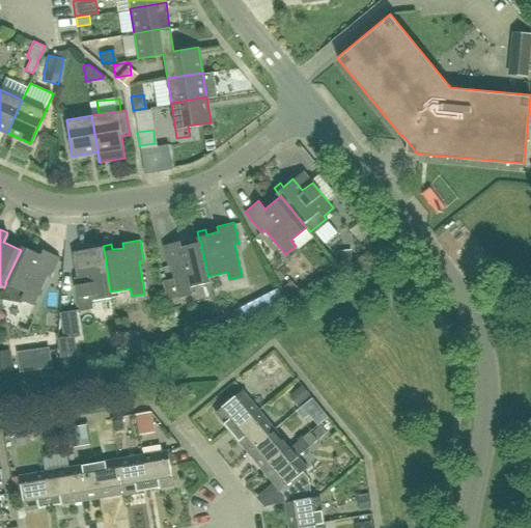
[(200,241),(199,241),(186,245),(185,240),(168,243),(173,264),(171,265),(178,296),(191,293),(190,285),(210,281),(208,276),(207,276),(200,241)]
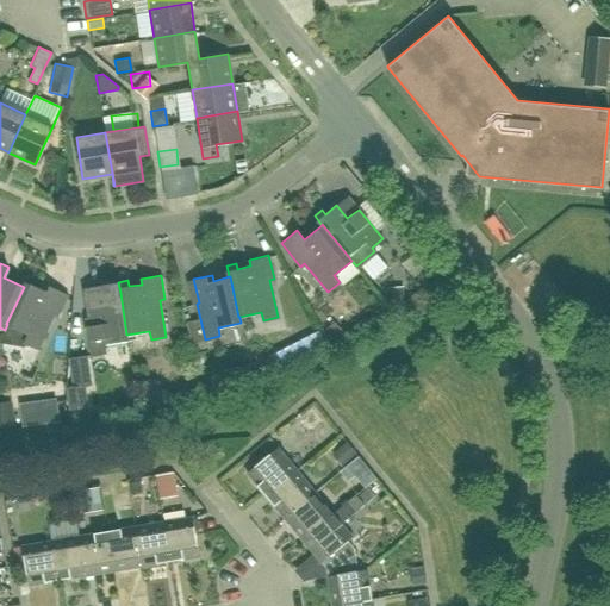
[(5,330),(0,338),(0,341),(38,348),(54,313),(58,316),(68,294),(50,286),(48,292),(35,286),(37,280),(29,276),(24,287),(6,324),(7,324),(5,330)]
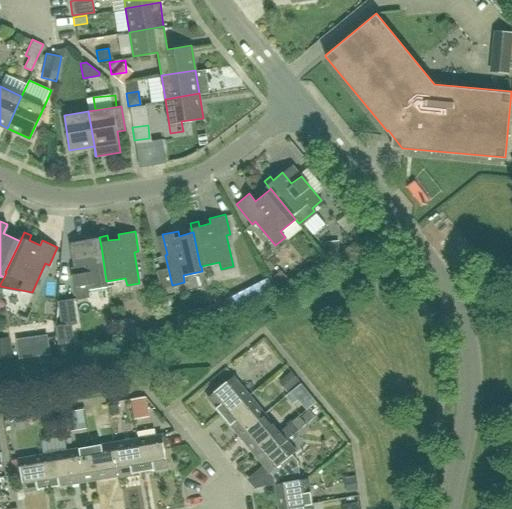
[(74,248),(71,249),(74,265),(72,266),(77,298),(89,296),(88,288),(107,285),(106,281),(101,246),(99,237),(73,241),(74,248)]
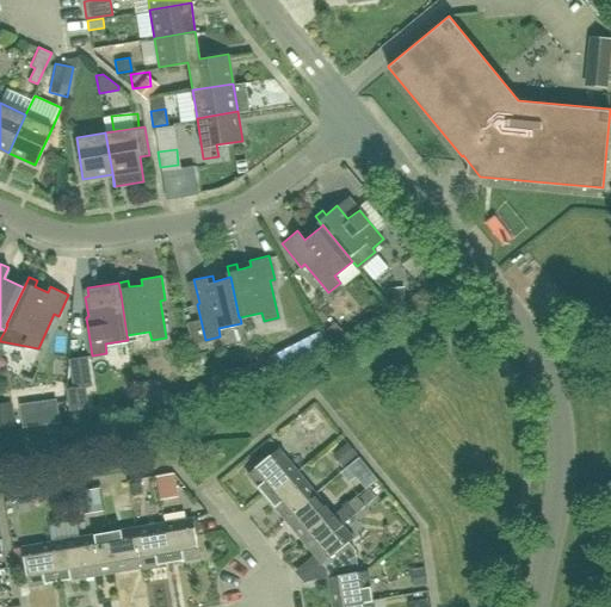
[(76,386),(99,384),(97,355),(74,358),(76,386)]
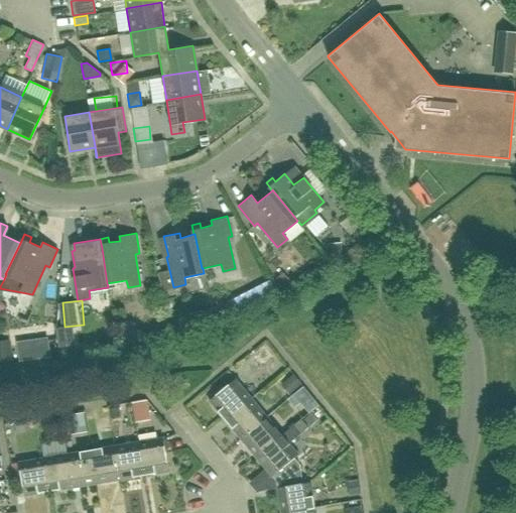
[(49,337),(40,338),(42,358),(52,356),(49,337)]
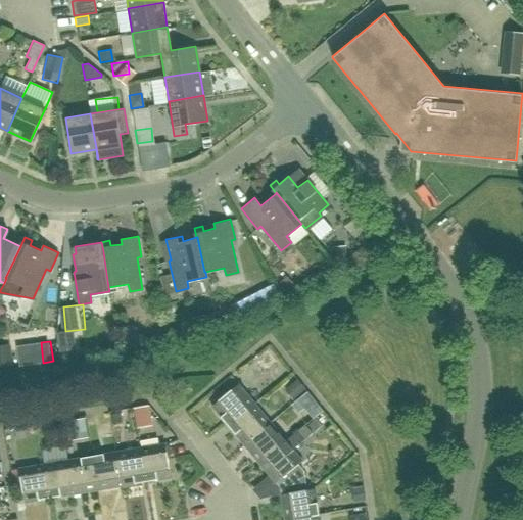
[(276,360),(267,349),(256,358),(266,369),(276,360)]
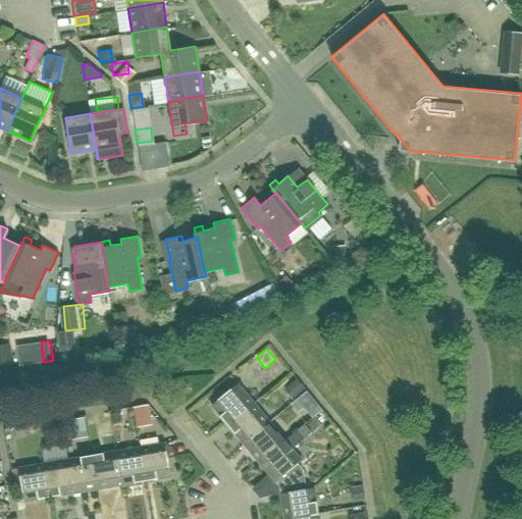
[(304,386),(296,377),(282,388),(292,398),(304,386)]
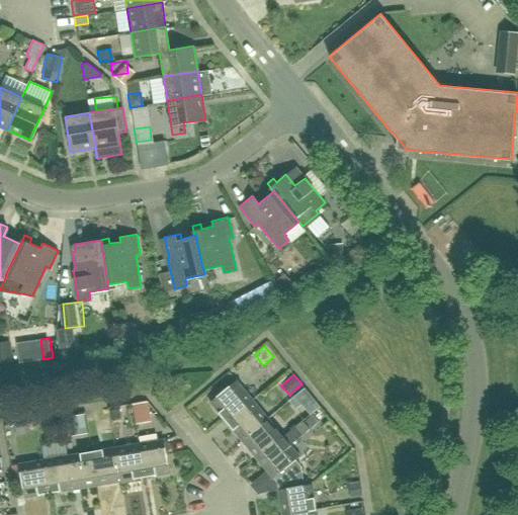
[(226,420),(252,399),(236,379),(209,401),(226,420)]
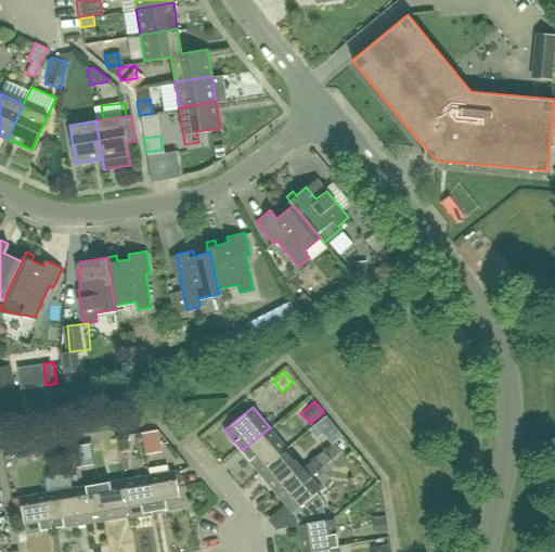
[(341,434),(325,414),(314,423),(323,433),(326,431),(335,439),(341,434)]
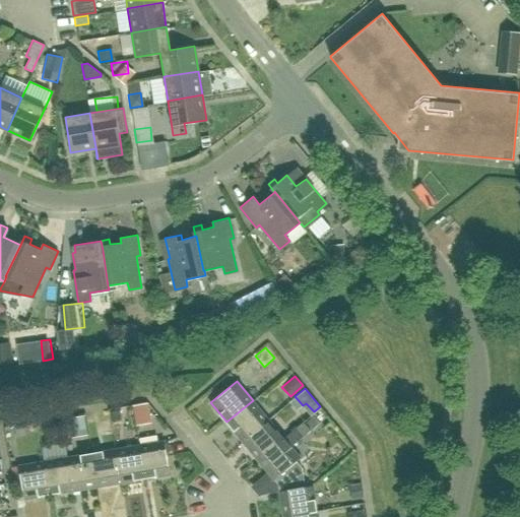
[(226,422),(242,441),(268,418),(253,400),(226,422)]
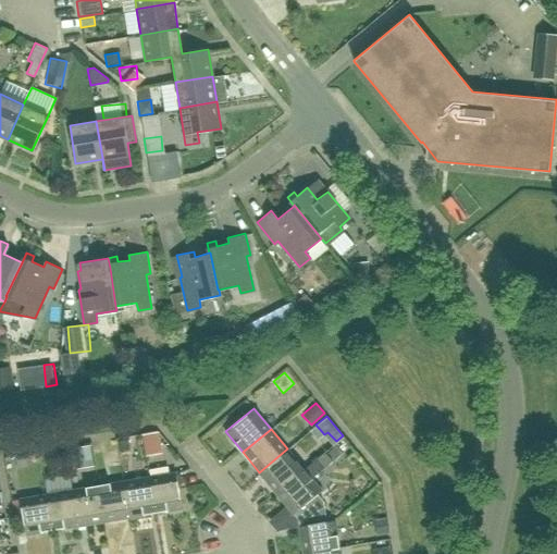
[(159,443),(157,430),(141,433),(144,446),(159,443)]
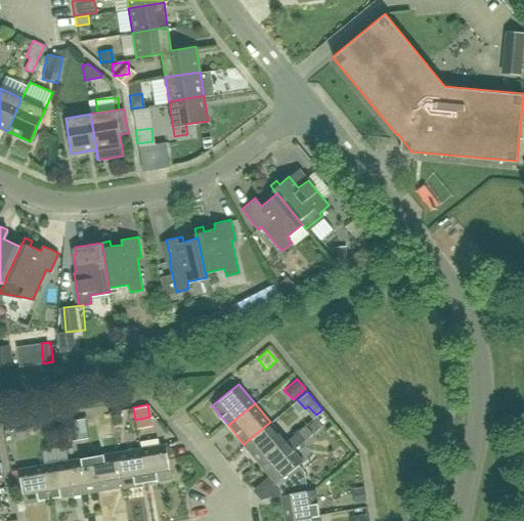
[(121,422),(120,413),(110,414),(111,424),(121,422)]
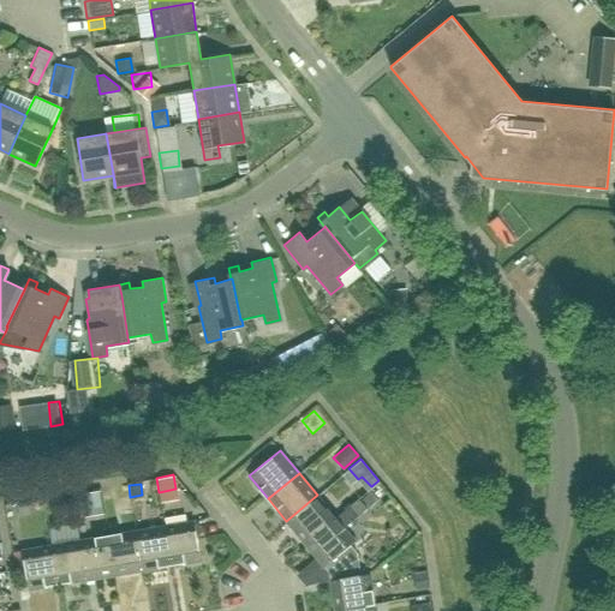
[(103,513),(99,490),(79,493),(83,516),(103,513)]
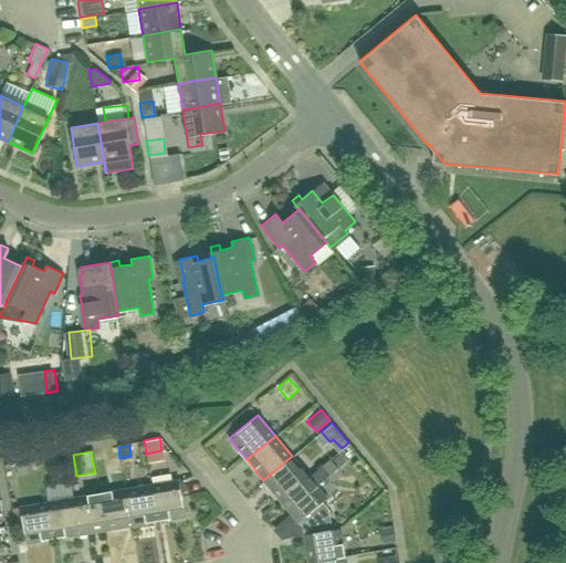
[(308,476),(292,456),(263,480),(281,500),(308,477),(308,476)]
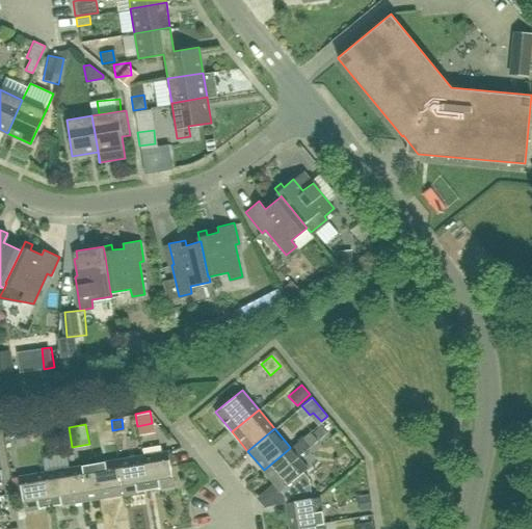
[(290,448),(264,470),(284,495),(285,503),(312,498),(312,497),(309,478),(303,471),(307,468),(297,456),(317,440),(310,431),(290,447),(290,448)]
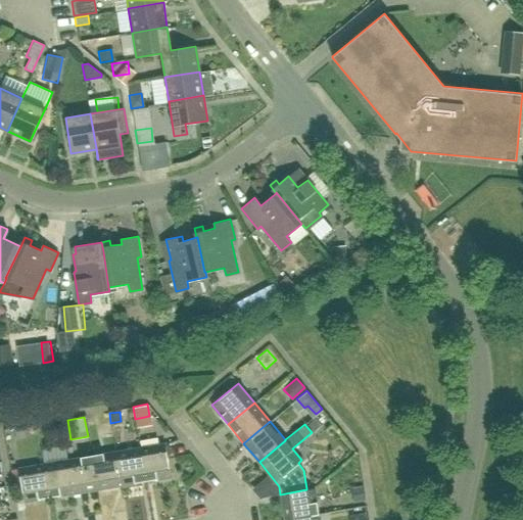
[(140,446),(146,480),(171,476),(164,442),(140,446)]
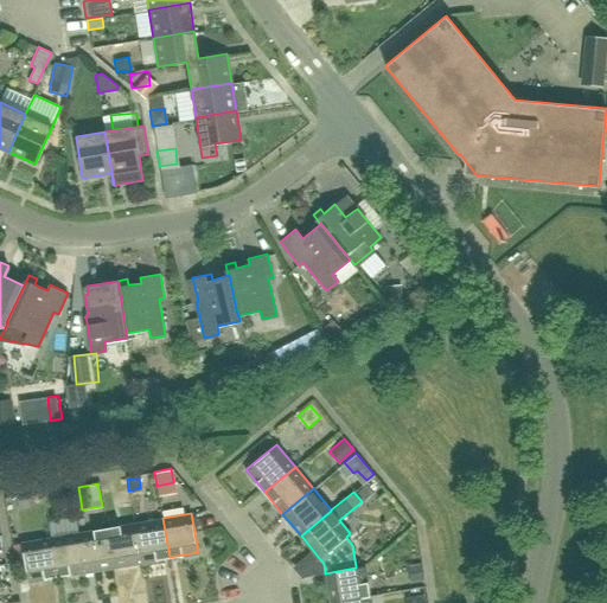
[(163,518),(134,523),(141,562),(170,557),(163,518)]
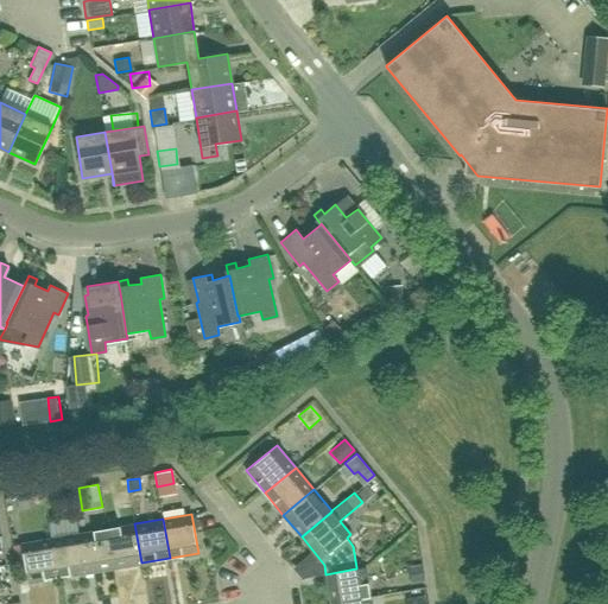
[(141,563),(134,523),(107,528),(113,567),(141,563)]
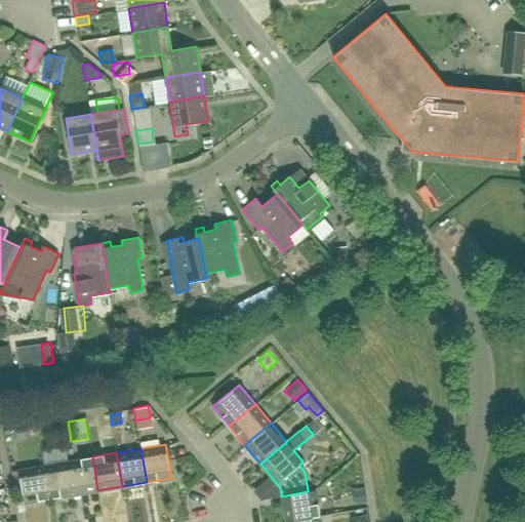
[(92,456),(68,460),(74,494),(97,490),(92,456)]
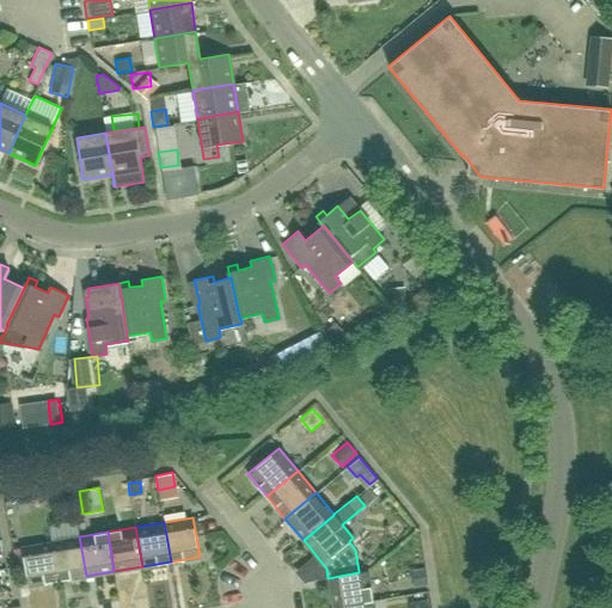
[(86,576),(79,536),(50,541),(57,581),(86,576)]
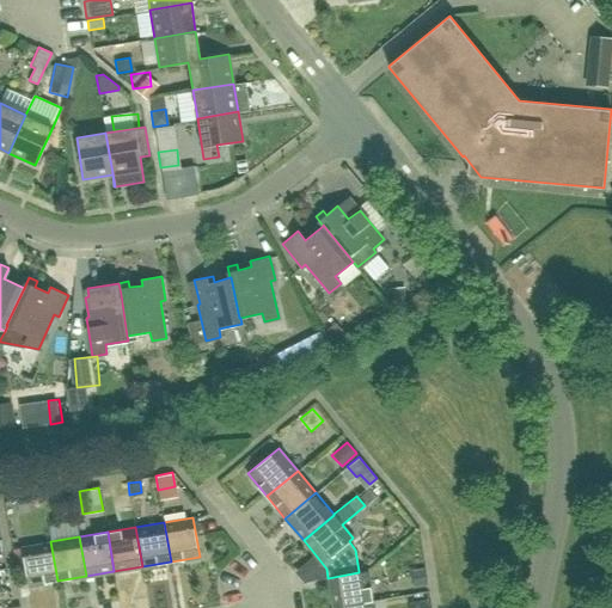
[(29,585),(57,581),(50,541),(22,546),(29,585)]
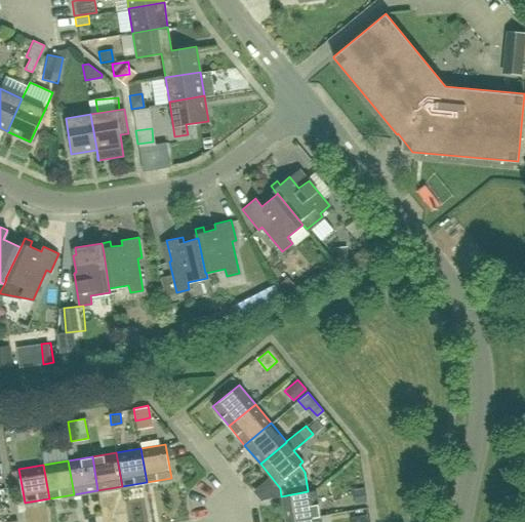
[(19,482),(17,469),(10,471),(12,484),(19,482)]
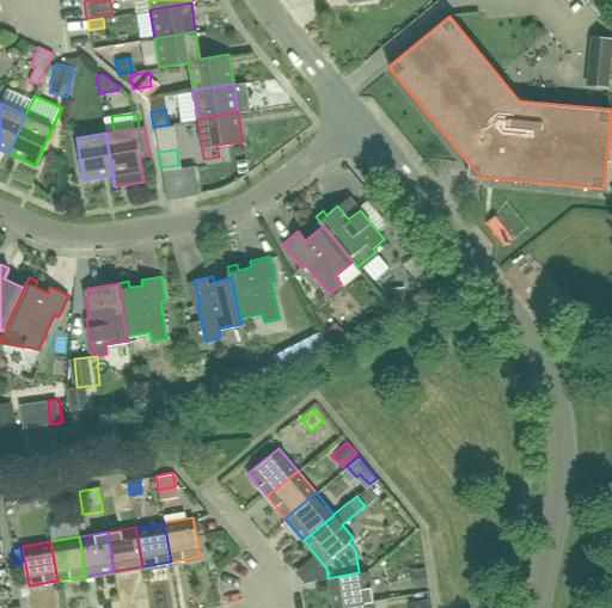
[(328,578),(334,606),(373,600),(368,570),(359,571),(359,572),(328,578)]
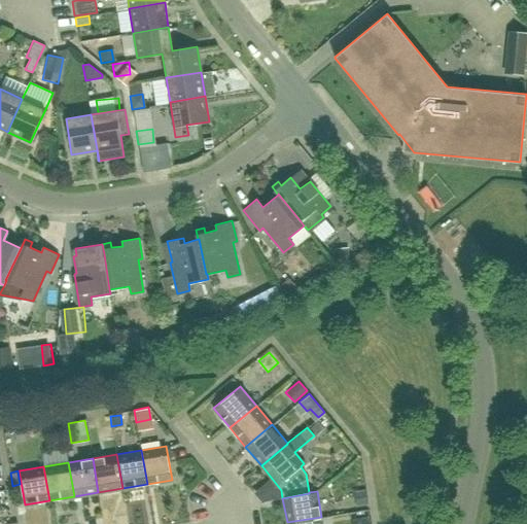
[(374,523),(372,515),(352,518),(353,523),(374,523)]
